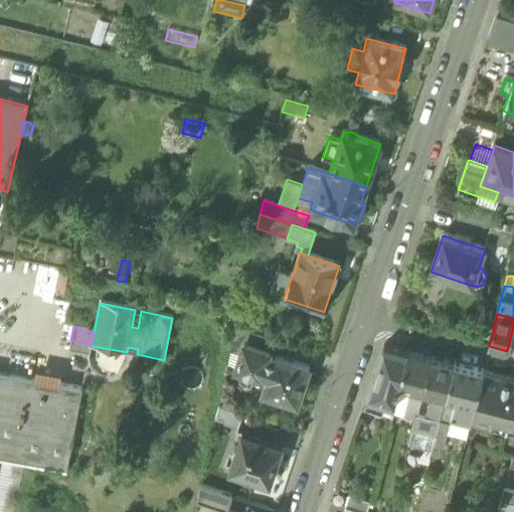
[(251,352),(274,359),(275,357),(280,341),(235,327),(232,340),(246,345),(252,347),(251,352)]
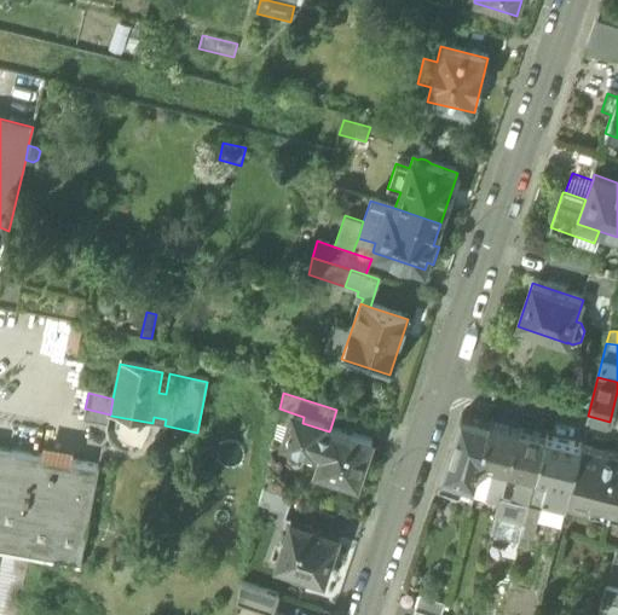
[(85,408),(82,424),(107,429),(110,415),(85,408)]
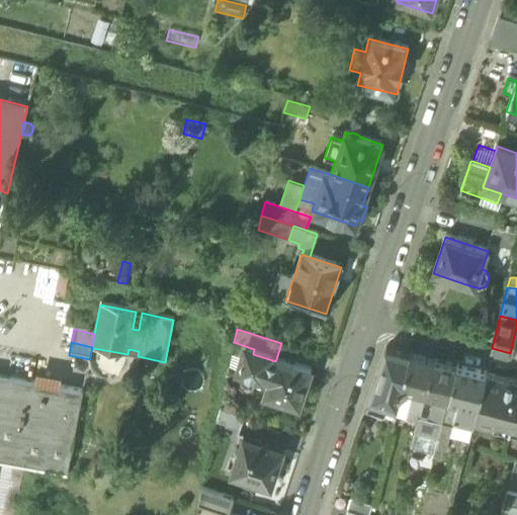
[(264,373),(270,375),(275,361),(253,354),(254,349),(248,347),(240,369),(263,377),(264,373)]
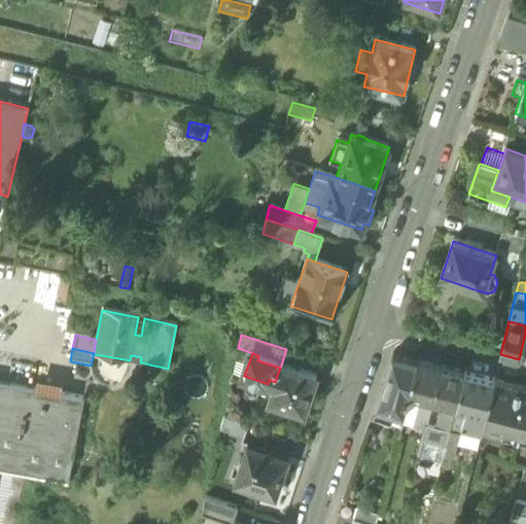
[(404,415),(409,394),(417,361),(392,355),(372,417),(391,424),(395,412),(404,415)]
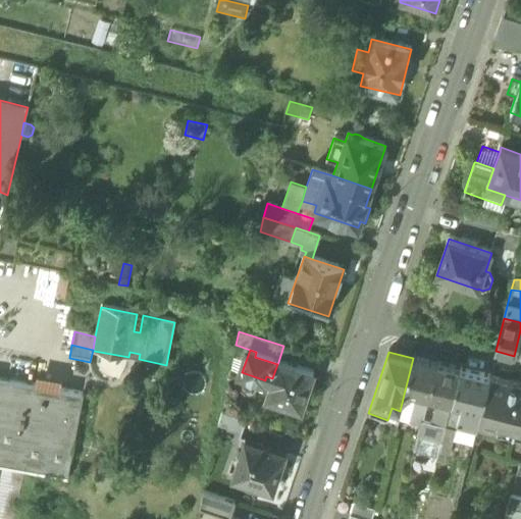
[(405,391),(428,397),(436,364),(413,358),(405,391)]
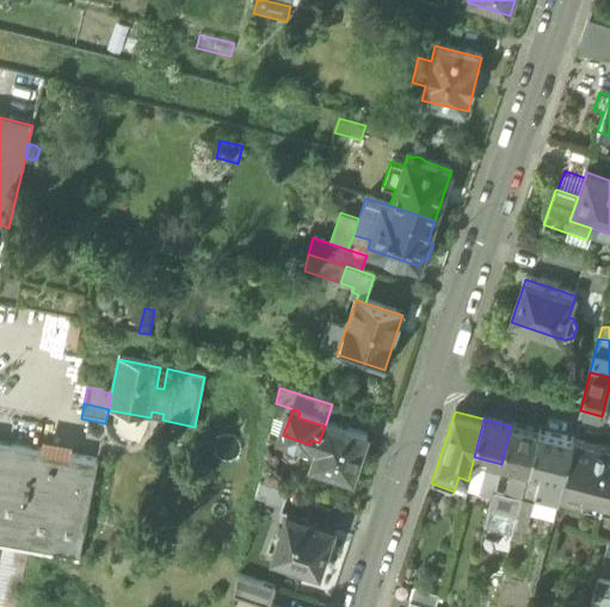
[(326,423),(325,426),(319,443),(318,447),(312,466),(332,474),(330,478),(346,484),(347,478),(352,479),(367,437),(326,423)]
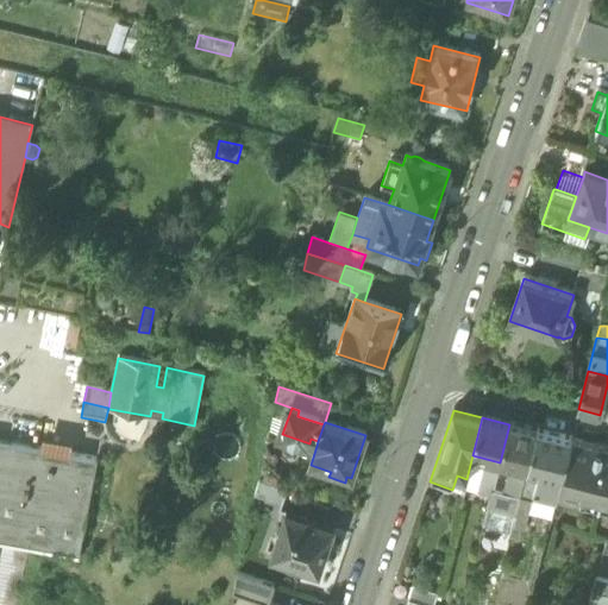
[(500,462),(511,465),(527,468),(537,432),(509,424),(500,462)]
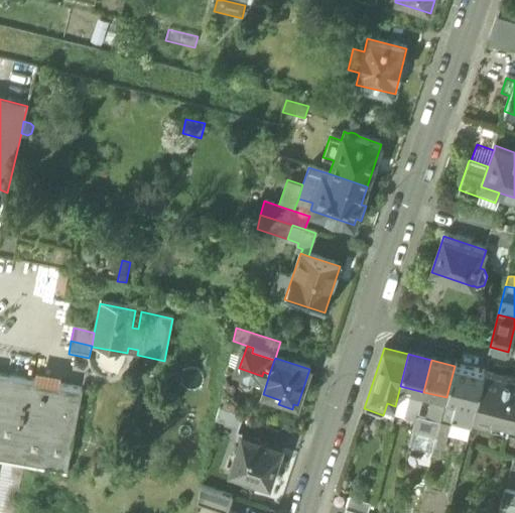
[(455,366),(446,397),(470,403),(478,371),(455,366)]
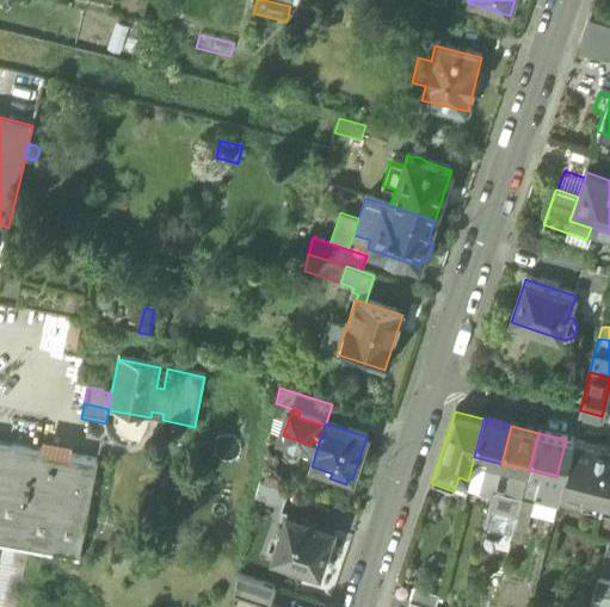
[(558,500),(559,497),(572,441),(566,439),(556,477),(550,499),(558,500)]
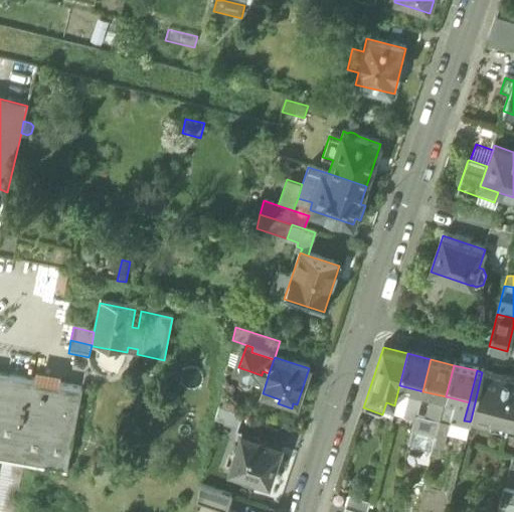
[(35,372),(33,383),(59,387),(61,377),(35,372)]
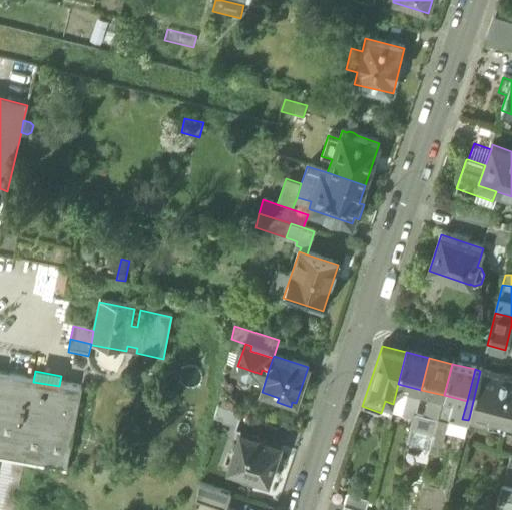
[(511,378),(480,371),(469,418),(488,423),(490,416),(511,422),(511,378)]
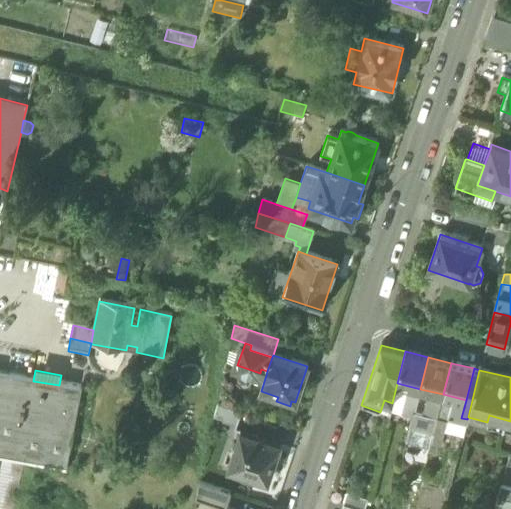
[(0,457),(28,463),(66,470),(81,390),(59,385),(33,381),(0,374),(0,457)]
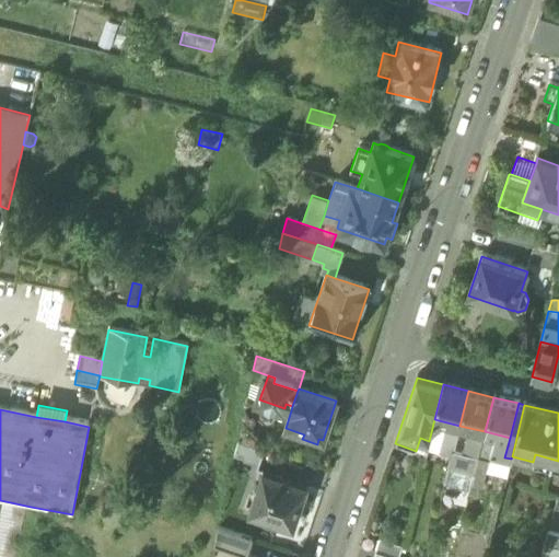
[(453,451),(459,426),(434,419),(429,441),(427,449),(452,455),(453,451)]
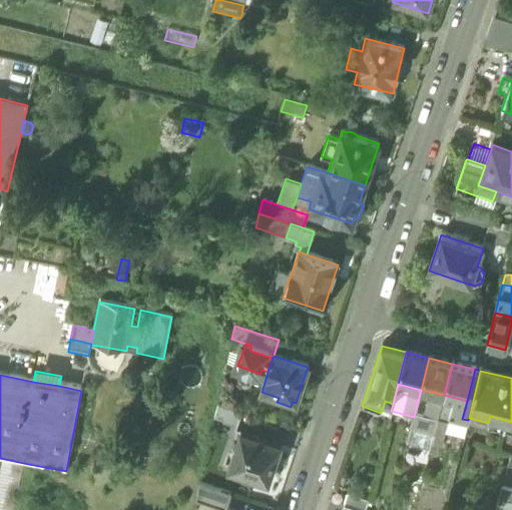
[(438,419),(444,395),(430,392),(424,415),(438,419)]
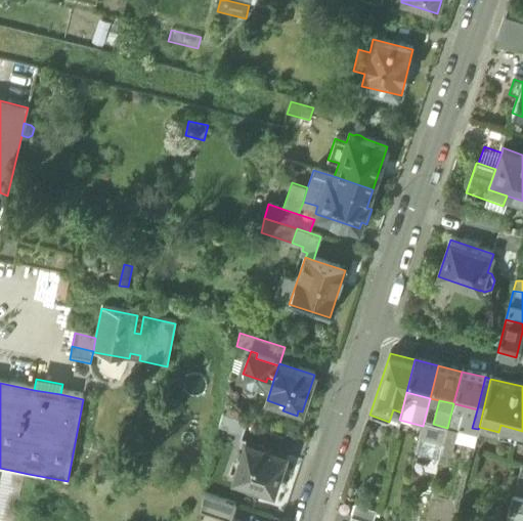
[(472,428),(477,409),(453,403),(447,428),(458,430),(460,424),(472,428)]
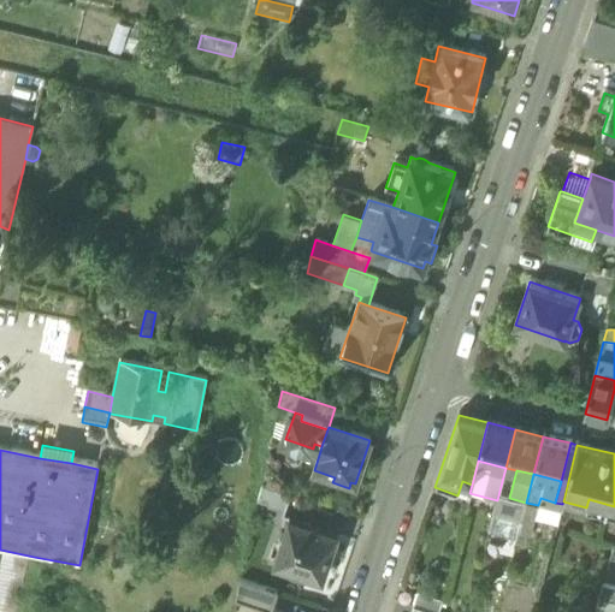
[(258,501),(285,510),(290,495),(261,486),(258,501)]
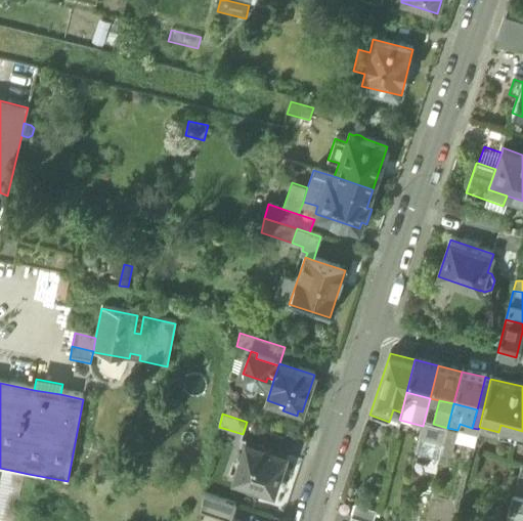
[(420,438),(443,444),(447,428),(433,424),(424,422),(423,426),(420,438)]
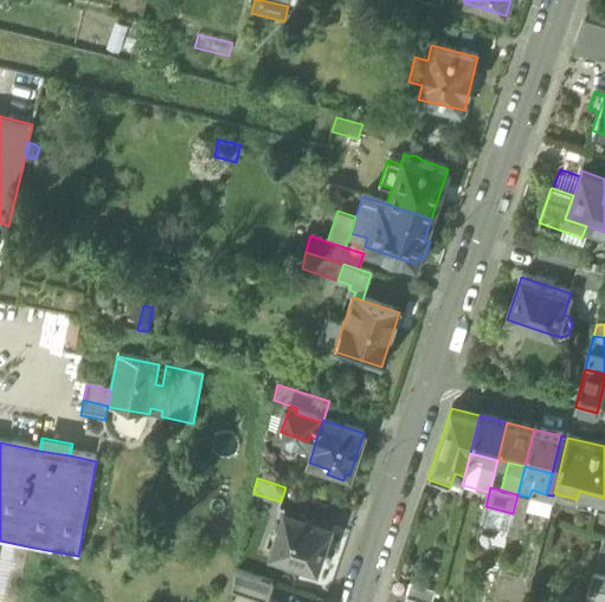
[(548,517),(553,496),(546,494),(532,490),(529,497),(527,511),(548,517)]
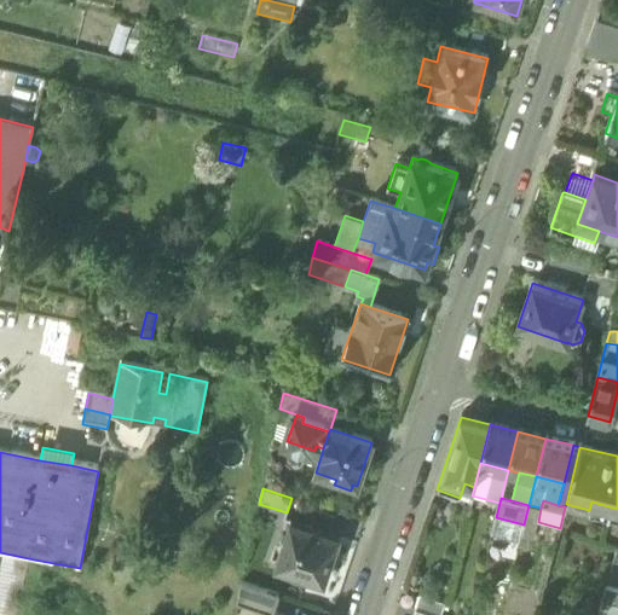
[(541,508),(529,505),(524,524),(536,528),(538,522),(541,508)]
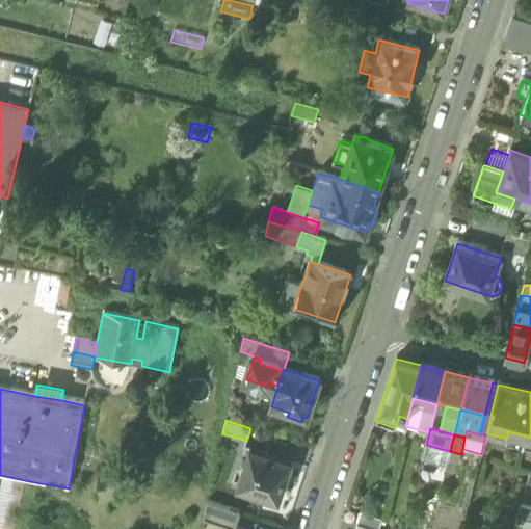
[(448,463),(450,451),(426,445),(425,451),(424,455),(448,463)]
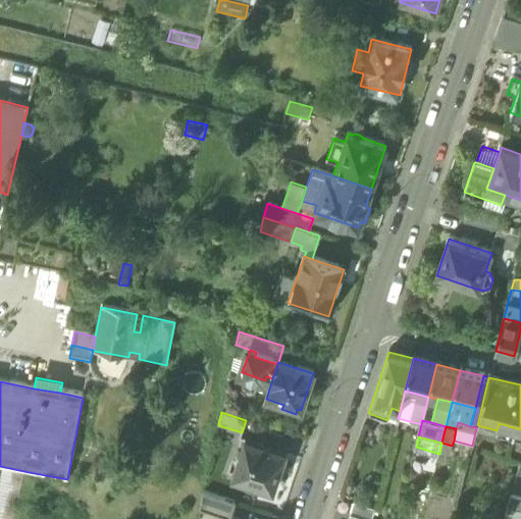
[(256,489),(269,495),(270,491),(273,491),(287,453),(245,438),(231,478),(257,486),(256,489)]
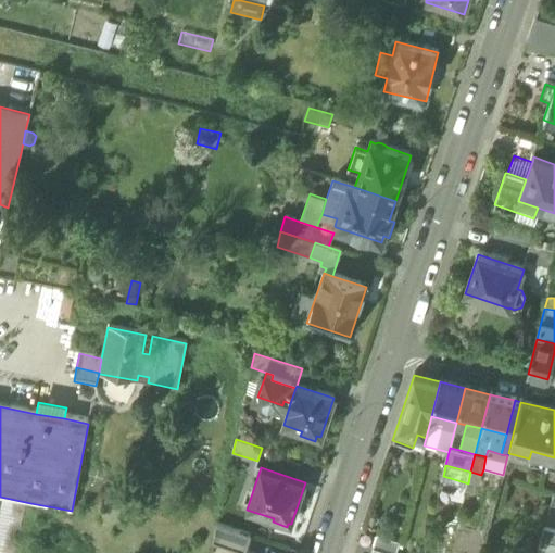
[(14,552),(24,505),(3,501),(0,514),(0,552),(14,552)]
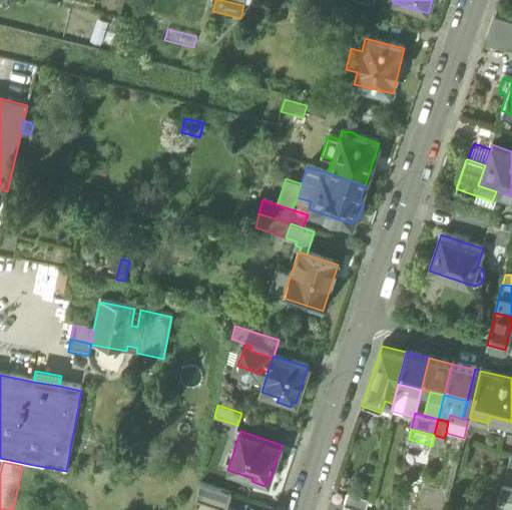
[(195,499),(216,506),(221,491),(199,483),(195,499)]
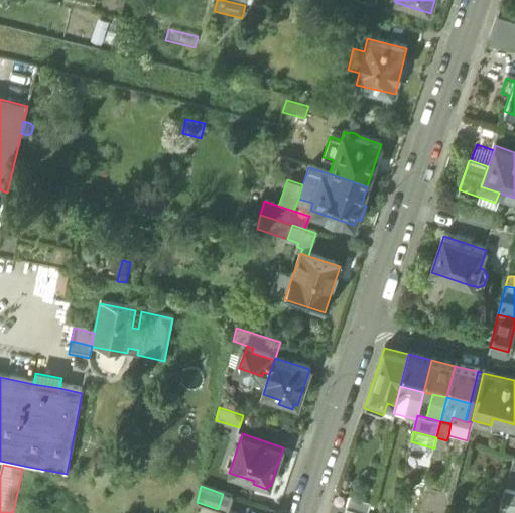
[(514,512),(514,494),(504,492),(499,512),(514,512)]
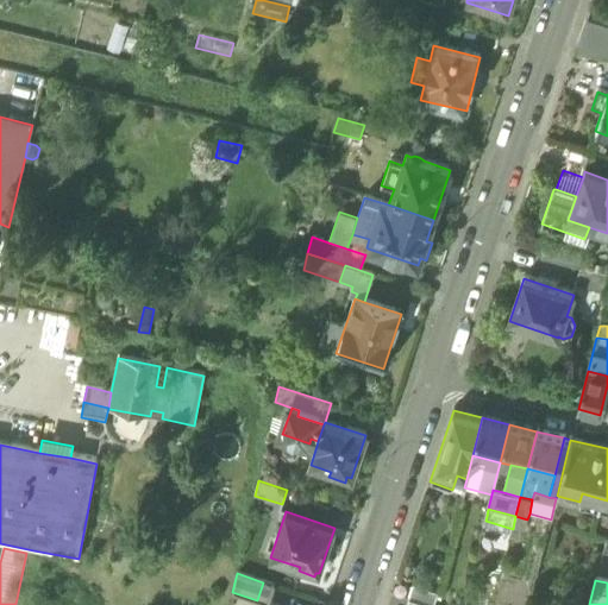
[(274,586),(263,583),(257,600),(265,603),(268,604),(274,586)]
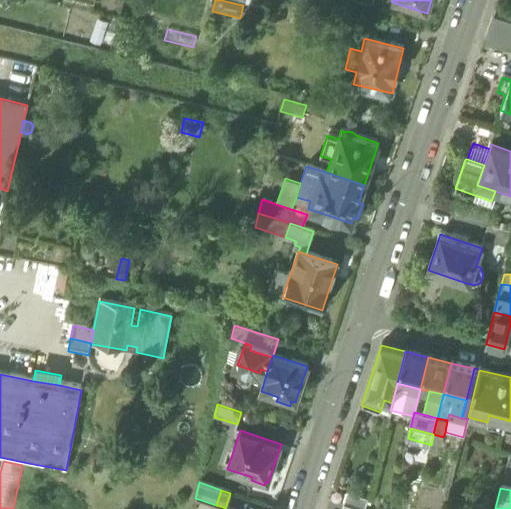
[(346,494),(343,506),(351,508),(364,508),(367,500),(346,494)]
